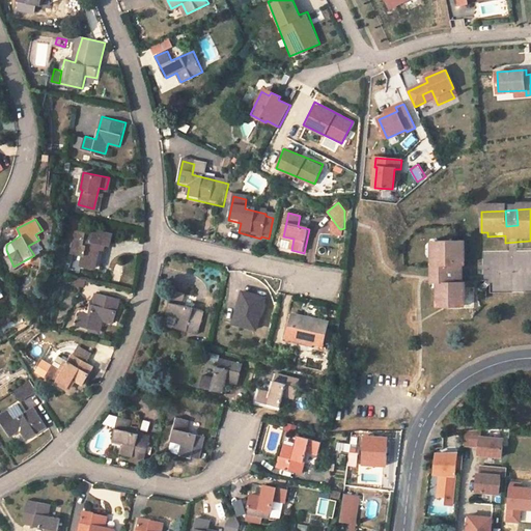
[(111,236),(87,231),(85,235),(77,232),(73,253),(83,255),(82,264),(95,268),(101,245),(109,247),(111,236)]
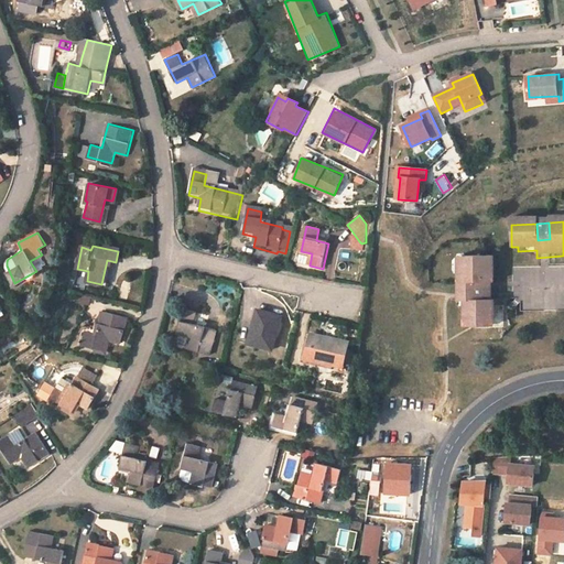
[(496,325),(495,305),(492,305),(477,305),(477,302),(478,302),(478,292),(476,292),(476,288),(478,288),(491,288),(495,288),(492,263),(485,262),(465,263),(465,269),(458,268),(458,290),(458,306),(465,306),(466,332),(473,332),(491,331),(490,325),(496,325)]
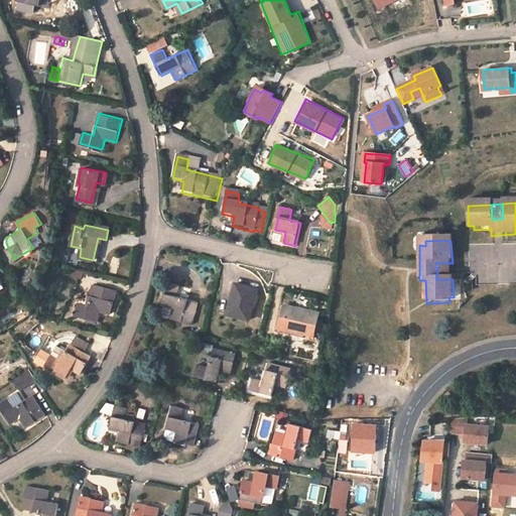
[(450,279),(449,263),(437,263),(435,263),(435,267),(437,267),(437,276),(436,276),(436,279),(450,279)]
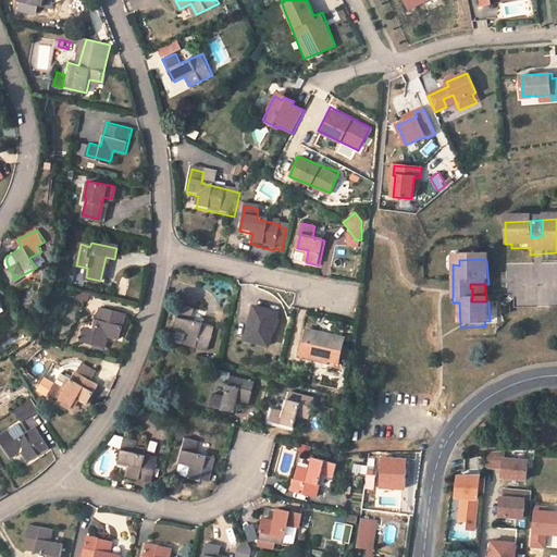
[(0,296),(0,321),(11,314),(0,296)]
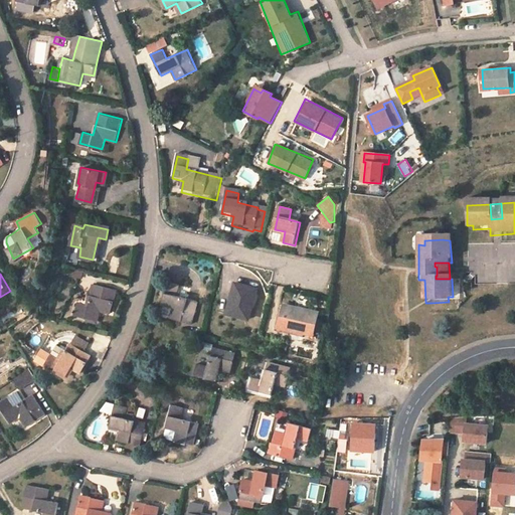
[(177,284),(165,282),(159,304),(170,307),(168,317),(189,323),(195,300),(174,294),(177,284)]
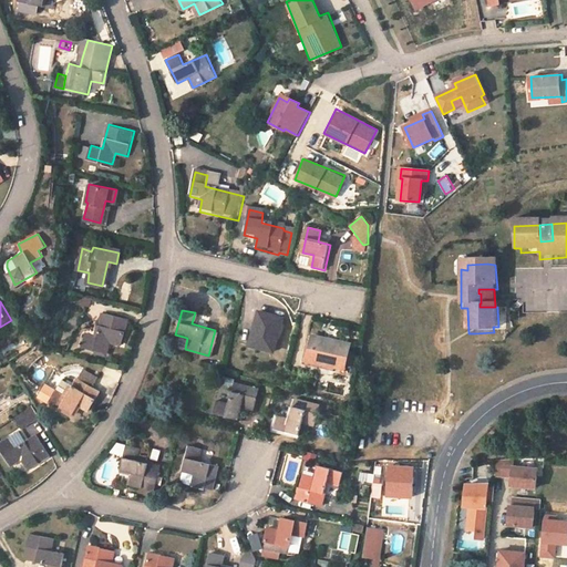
[(98,337),(86,334),(83,347),(107,353),(111,342),(122,344),(129,320),(103,312),(98,337)]
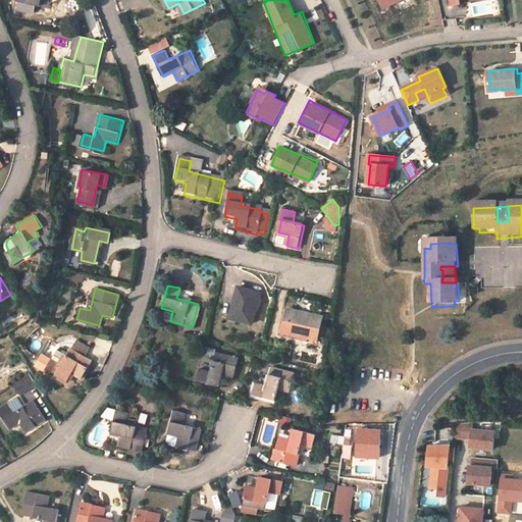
[(259,294),(238,289),(229,319),(252,324),(259,294)]
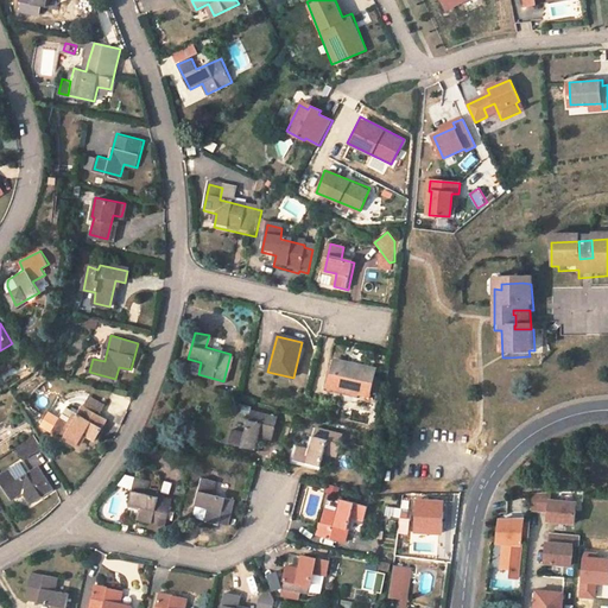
[(375,367),(336,358),(330,384),(369,393),(375,367)]
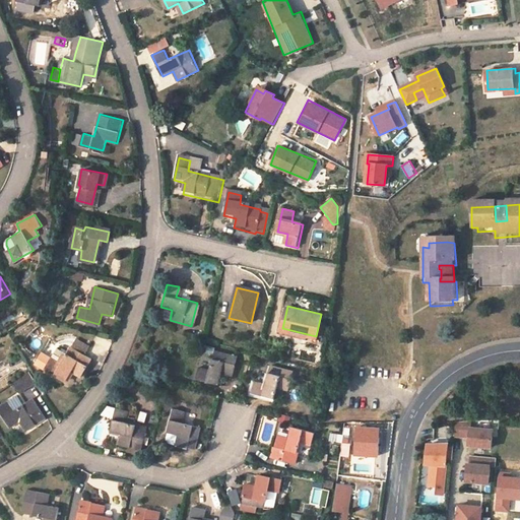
[(81,376),(92,359),(72,346),(62,364),(52,356),(45,368),(66,380),(72,371),(81,376)]
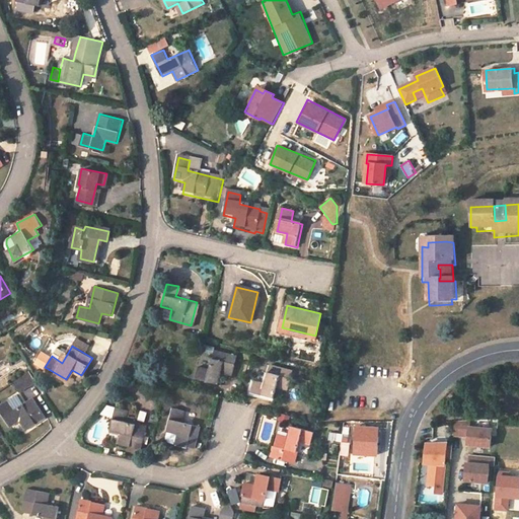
[(234,363),(212,357),(209,369),(198,366),(196,378),(218,383),(221,372),(232,375),(234,363)]
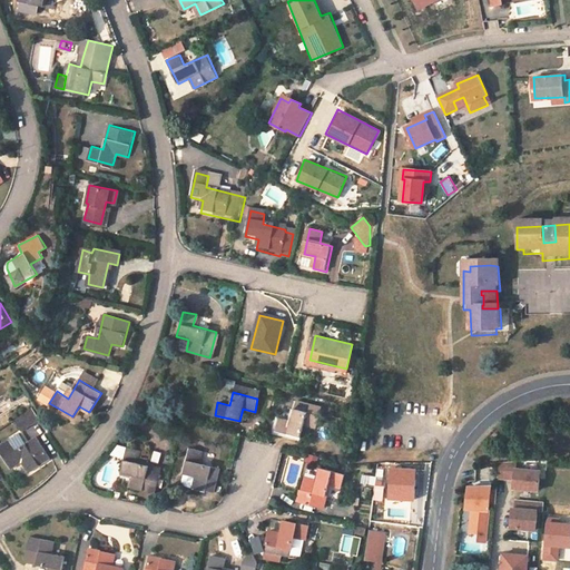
[(321,406),(296,400),(292,420),(279,418),(276,430),(301,436),(304,424),(316,428),(321,406)]
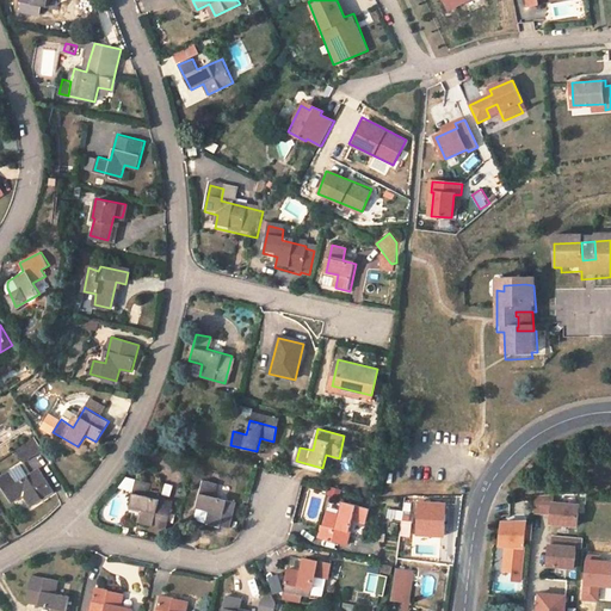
[(35,438),(14,450),(23,462),(42,451),(35,438)]
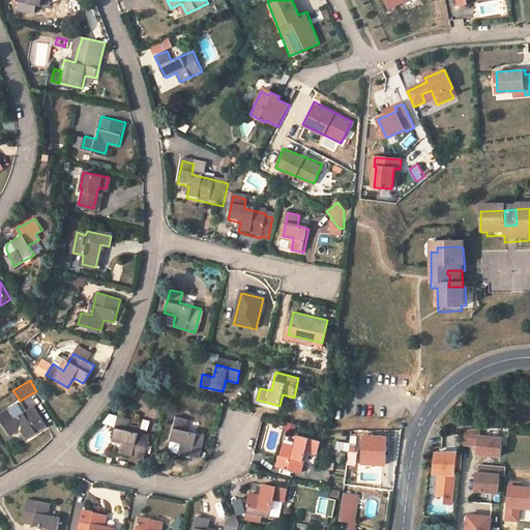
[(9,408),(0,413),(0,415),(11,434),(23,428),(29,437),(49,425),(36,404),(16,416),(9,408)]
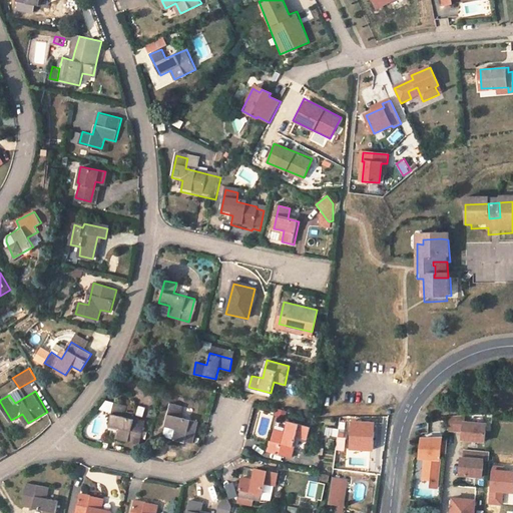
[(103,409),(113,411),(115,403),(108,402),(103,409)]
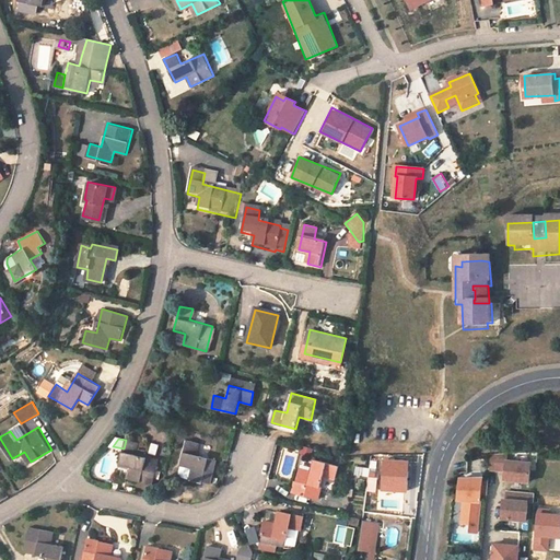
[(139,443),(126,440),(119,464),(131,467),(129,478),(152,485),(159,461),(136,454),(139,443)]
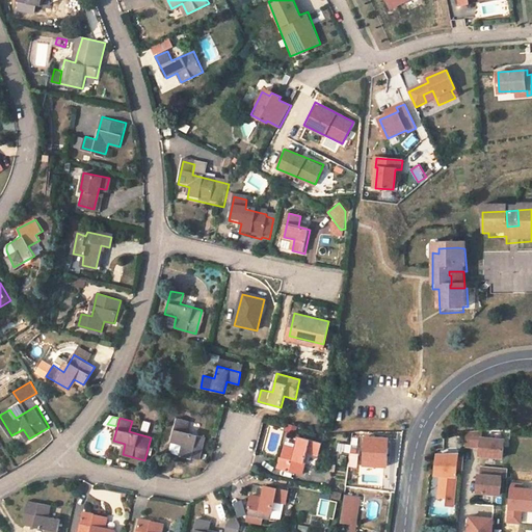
[(189,421),(177,419),(171,442),(182,445),(180,456),(192,459),(193,456),(201,458),(206,437),(187,432),(189,421)]
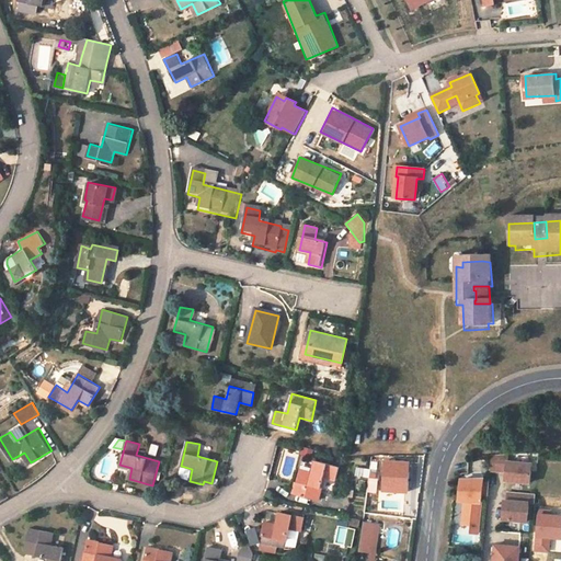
[(156,455),(158,445),(151,443),(149,454),(156,455)]
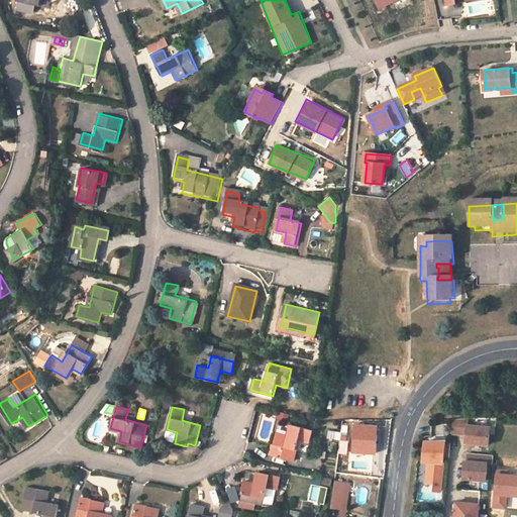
[(451,434),(464,435),(463,442),(488,444),(491,424),(452,420),(451,434)]
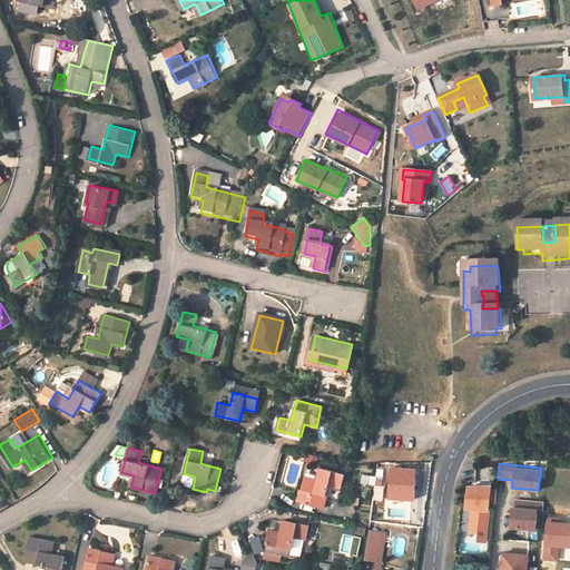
[(389,465),(387,499),(415,500),(415,467),(389,465)]
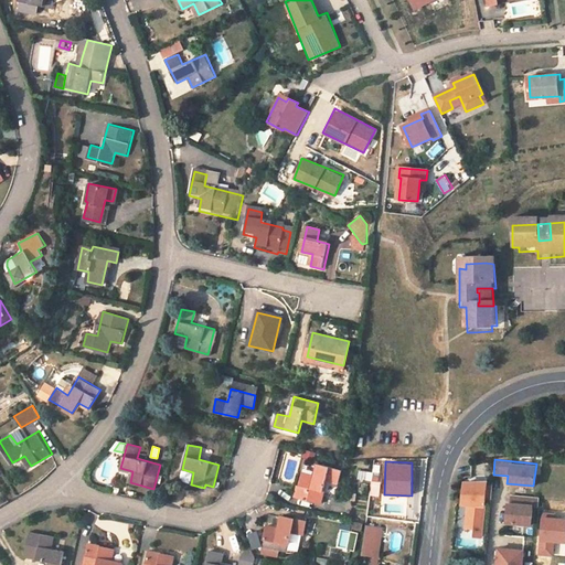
[(315,475),(304,472),(297,496),(321,502),(328,480),(338,482),(342,469),(318,464),(315,475)]
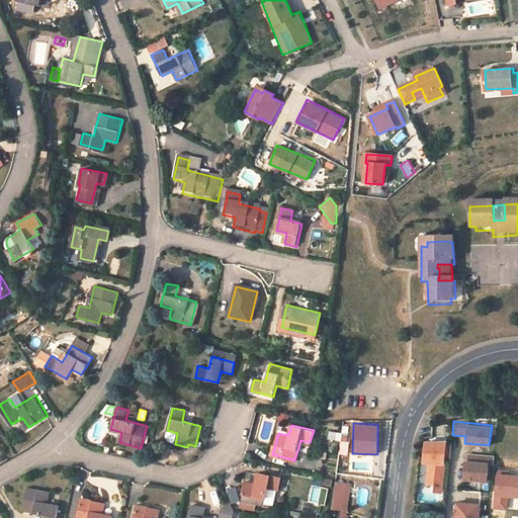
[(329,441),(341,441),(341,431),(329,431),(329,441)]
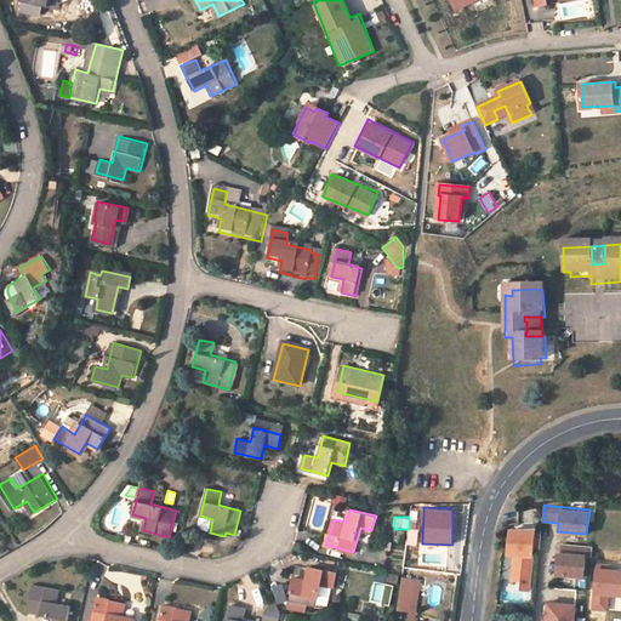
[(533,592),(534,527),(506,527),(506,556),(510,556),(508,591),(533,592)]
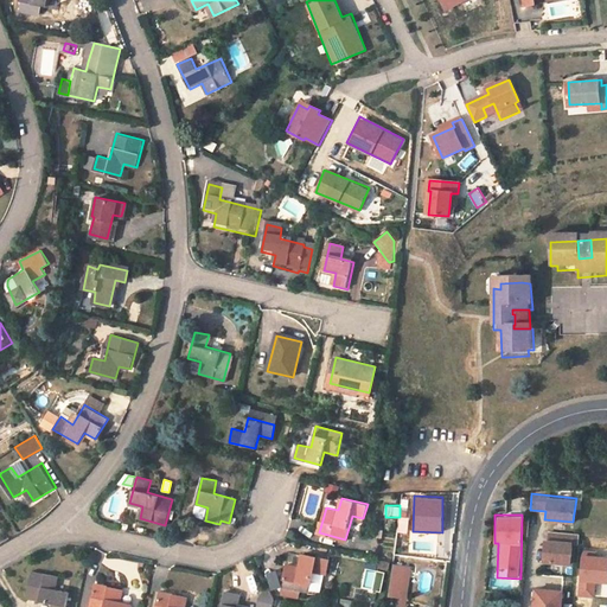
[(574,563),(574,532),(543,532),(543,563),(574,563)]
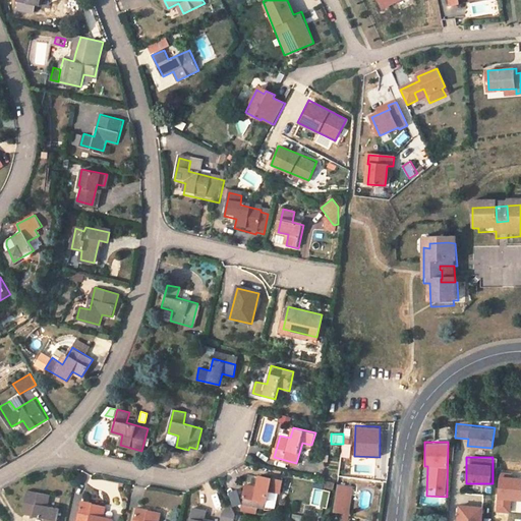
[(246,484),(241,504),(264,508),(269,490),(279,493),(282,480),(261,475),(257,486),(246,484)]
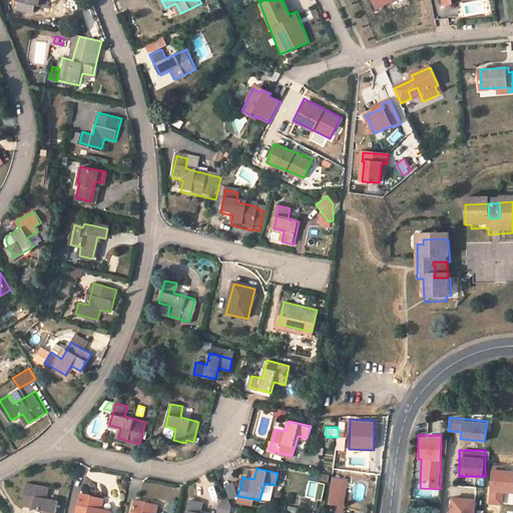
[(348,477),(334,475),(331,501),(345,502),(348,477)]
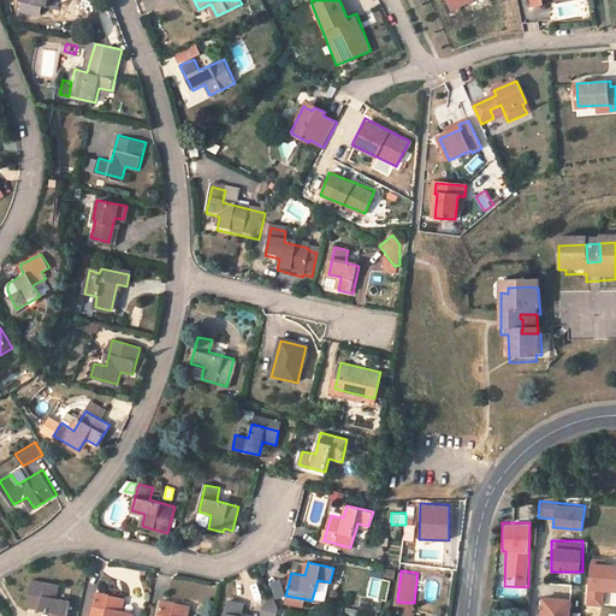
[(267,582),(276,598),(285,593),(278,578),(267,582)]
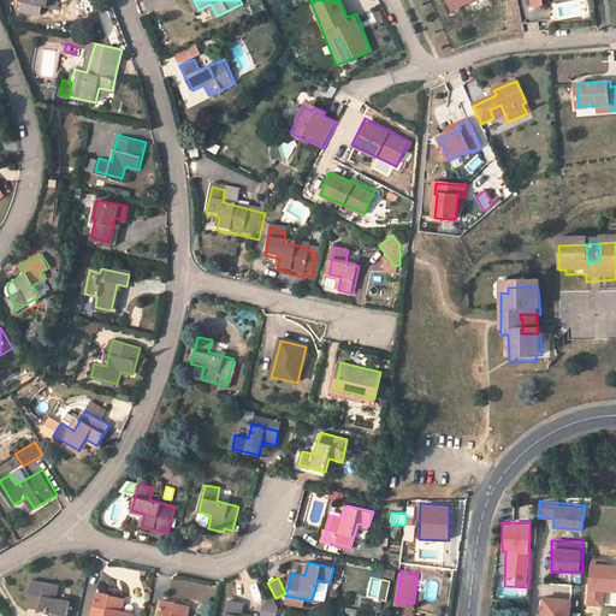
[(59,585),(33,579),(28,606),(53,612),(52,615),(67,615),(71,600),(58,598),(59,585)]
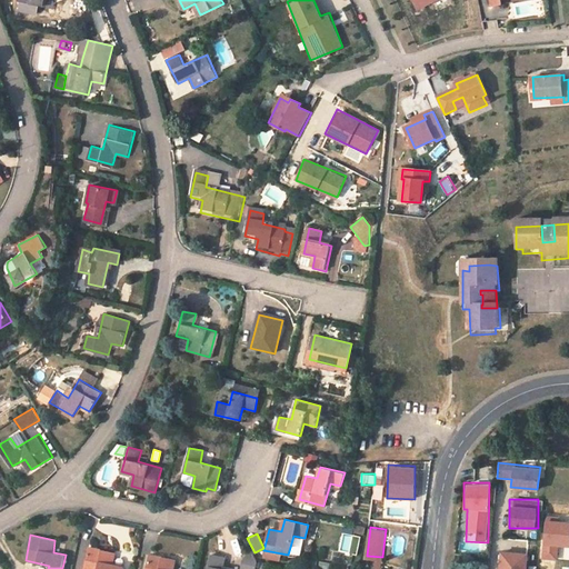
[(357,552),(359,538),(353,537),(350,551),(357,552)]
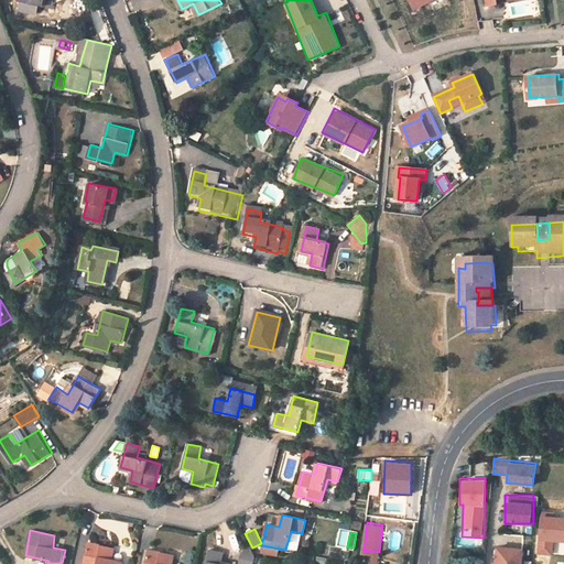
[(114,548),(89,543),(84,563),(122,563),(123,562),(112,560),(114,548)]
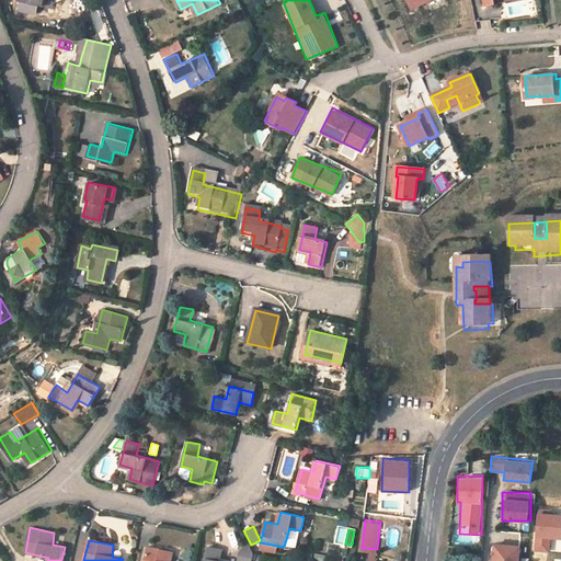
[(251,560),(254,553),(249,541),(239,553),(238,560),(219,560),(222,549),(209,547),(205,560),(251,560)]
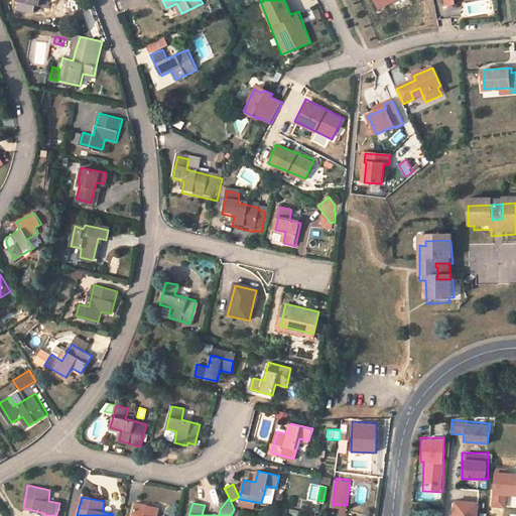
[(477,515),(479,504),(456,502),(455,515),(477,515)]
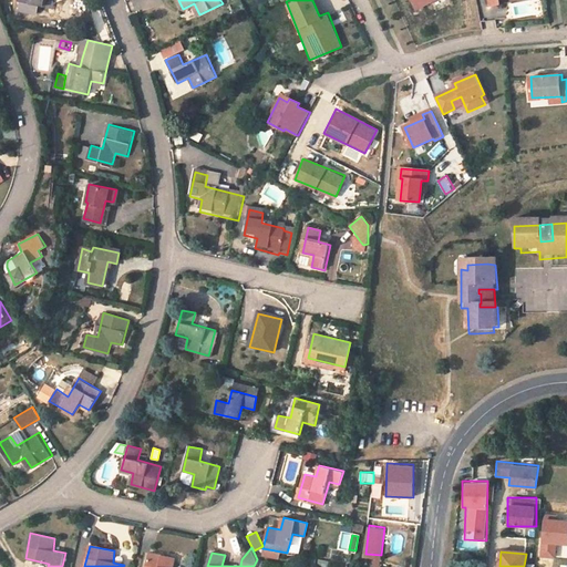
[(172,566),(174,558),(150,553),(145,566),(172,566)]
